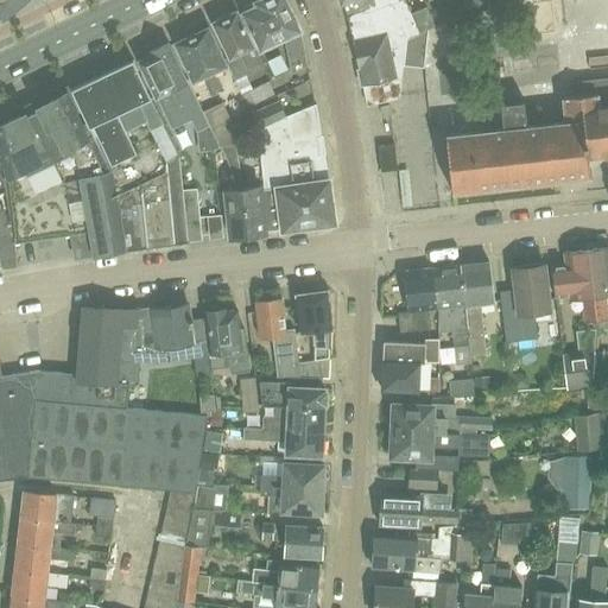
[(301,30),(286,0),(259,0),(255,2),(242,8),(244,12),(244,13),(261,50),(284,38),(292,74),(308,65),(301,31),(301,30)]
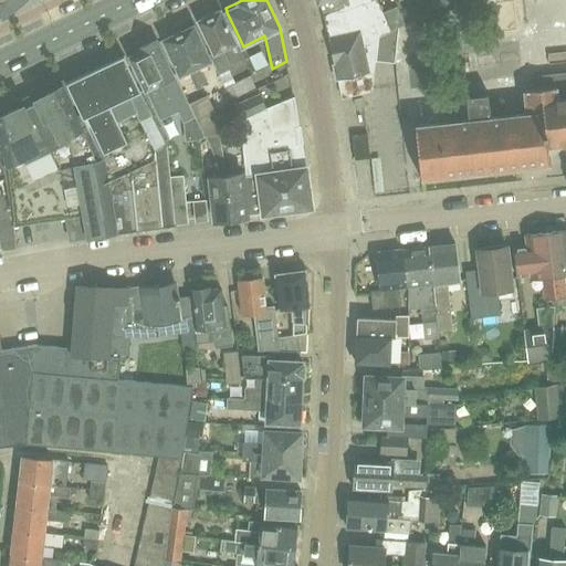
[(376,7),(373,0),(370,0),(364,3),(362,0),(318,0),(324,18),(337,80),(338,80),(343,98),(373,92),(377,50),(391,51),(394,32),(394,31),(392,31),(392,32),(379,6),(376,7)]
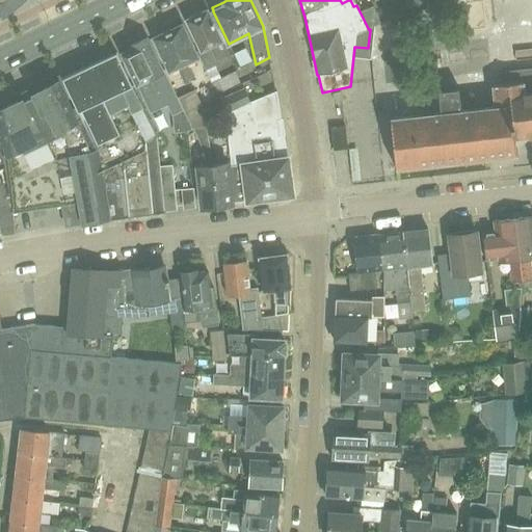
[(361,14),(368,29),(381,22),(374,7),(361,14)]
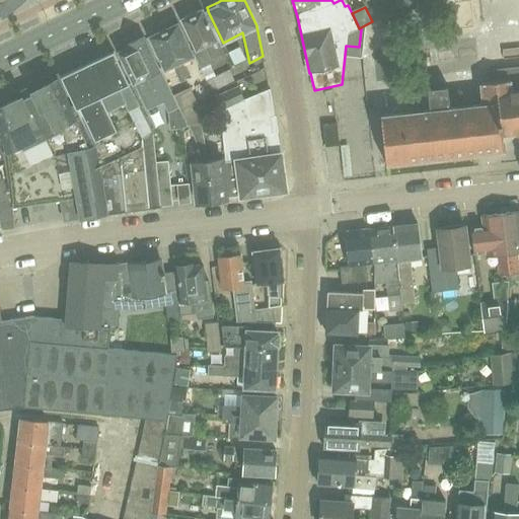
[(217,40),(211,27),(202,9),(181,19),(196,49),(192,50),(200,68),(213,62),(205,46),(217,40)]
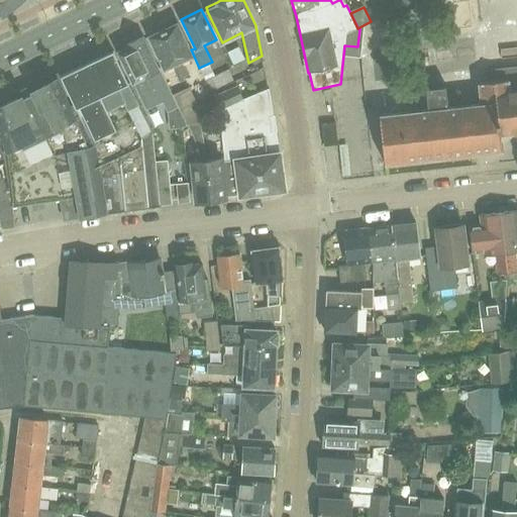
[(192,56),(186,41),(177,23),(174,25),(171,23),(165,26),(165,29),(149,36),(165,69),(172,66),(180,82),(184,80),(183,77),(189,74),(182,61),(192,56)]
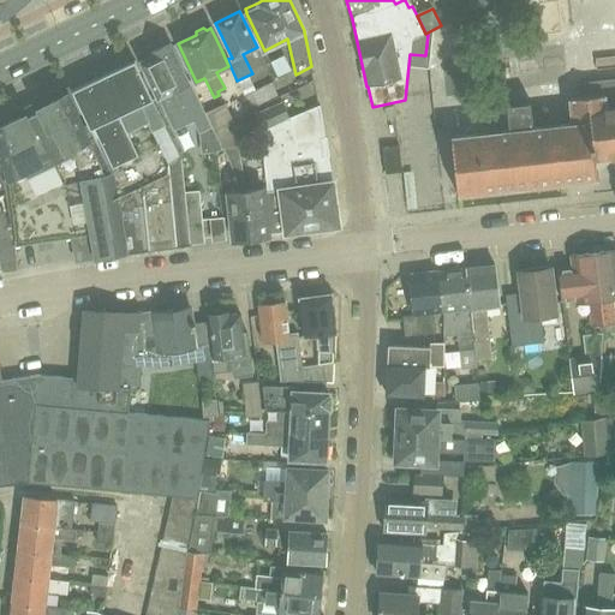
[(187,82),(180,66),(171,45),(150,53),(151,57),(142,63),(174,130),(196,120),(201,130),(212,125),(206,113),(190,81),(187,82)]
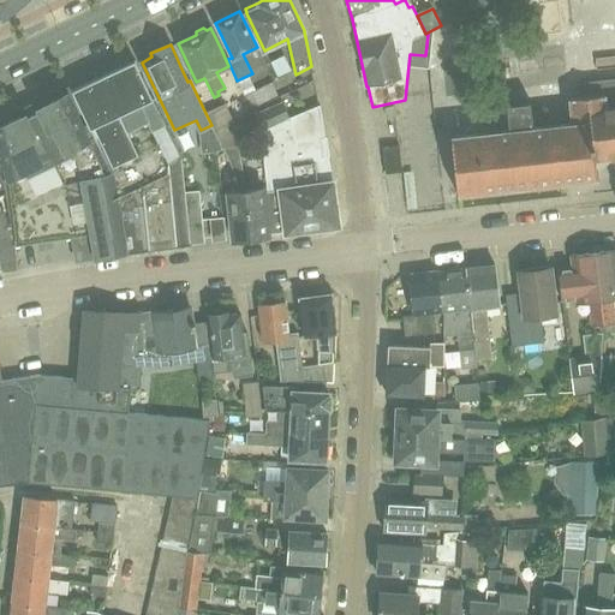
[(183,159),(153,97),(145,82),(135,60),(103,76),(120,113),(118,114),(139,161),(149,250),(177,246),(178,246),(191,245),(189,220),(186,191),(183,159)]
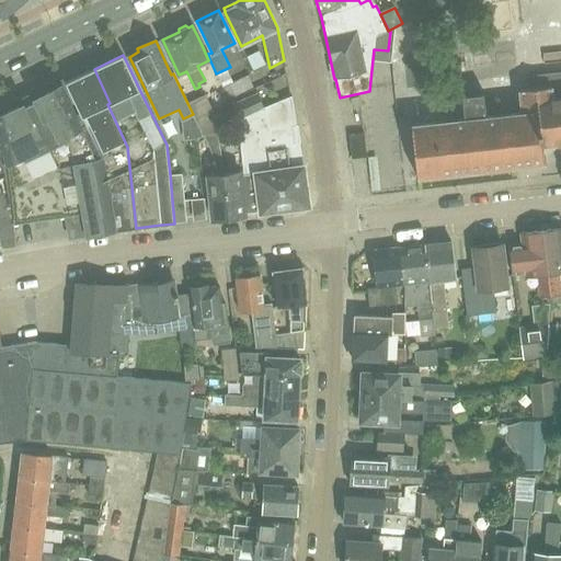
[(116,230),(136,228),(127,147),(107,104),(110,103),(94,69),(66,83),(86,127),(100,158),(116,230)]
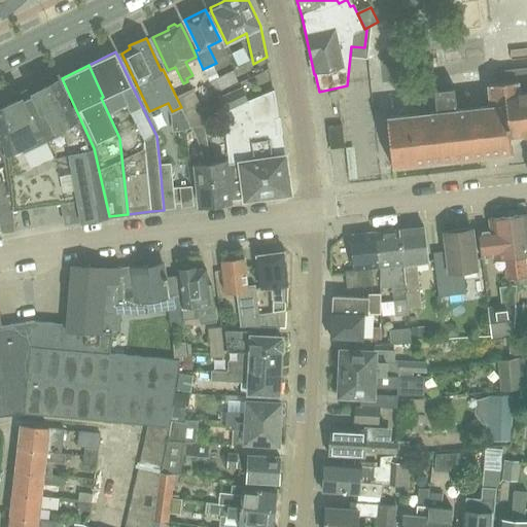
[(526,67),(496,71),(497,82),(489,83),(491,105),(458,109),(457,97),(434,99),(436,111),(386,117),(392,166),(513,151),(512,136),(526,133),(526,67)]
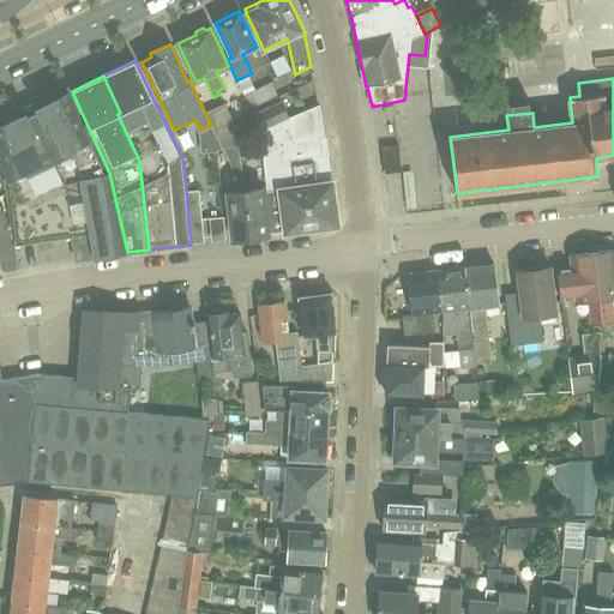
[(94,139),(90,140),(67,94),(0,125),(0,146),(5,176),(2,178),(2,180),(10,223),(14,246),(89,233),(94,257),(127,252),(109,173),(94,139)]
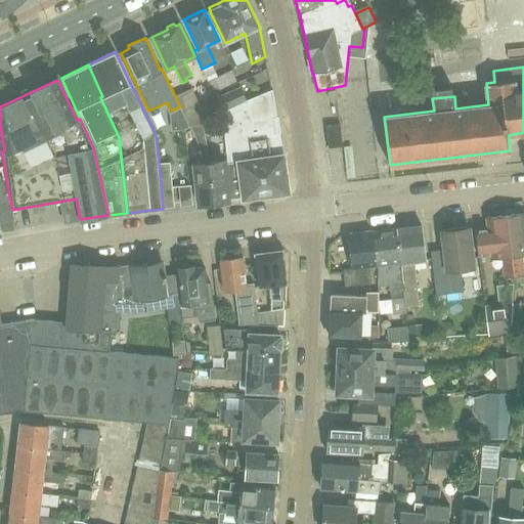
[(226,108),(246,99),(241,86),(220,95),(226,108)]
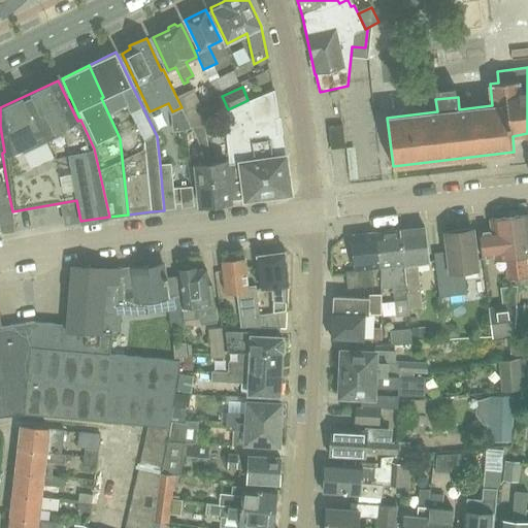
[(176,97),(182,107),(192,129),(210,125),(193,89),(176,97)]
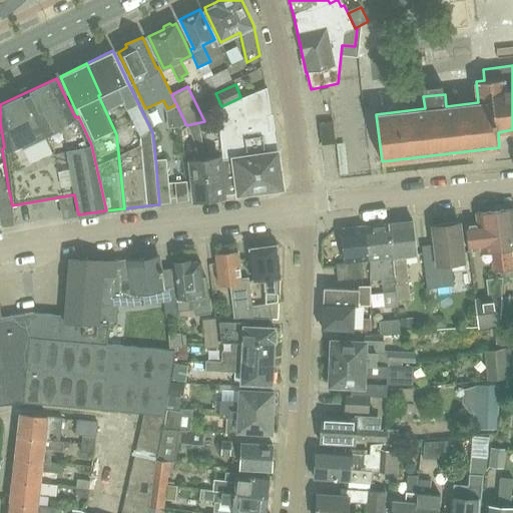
[(277,155),(272,114),(267,87),(217,108),(222,160),(233,158),(238,193),(282,187),(278,155),(277,155)]
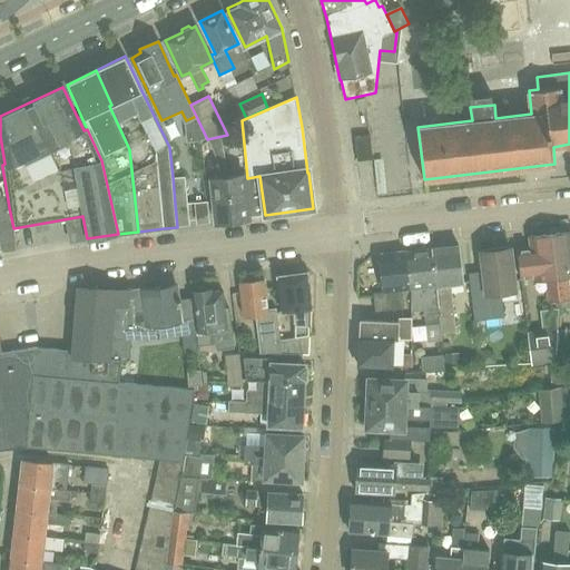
[(365,99),(356,100),(359,109),(367,107),(365,99)]
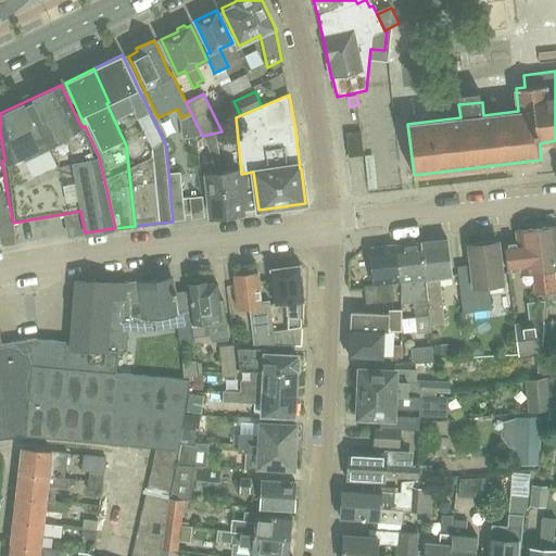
[(345,134),(349,158),(365,156),(362,131),(345,134)]
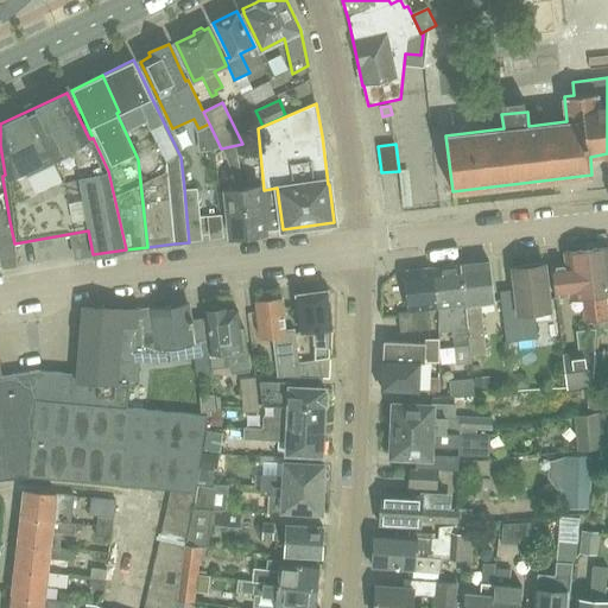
[(2,176),(0,165),(0,254),(2,268),(16,267),(16,253),(14,244),(10,221),(5,222),(2,209),(0,203),(0,178),(2,178),(2,176)]
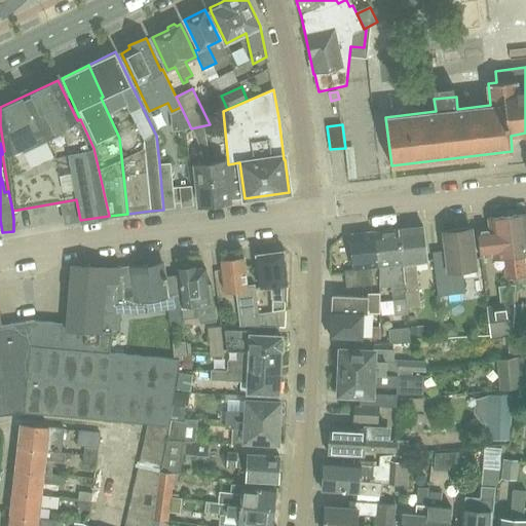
[(199,204),(215,202),(209,151),(202,152),(204,164),(194,165),(199,204)]
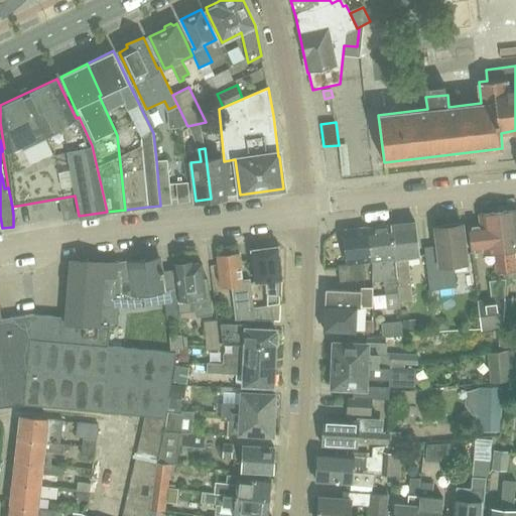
[(205,148),(211,199),(225,197),(221,158),(212,159),(211,148),(205,148)]
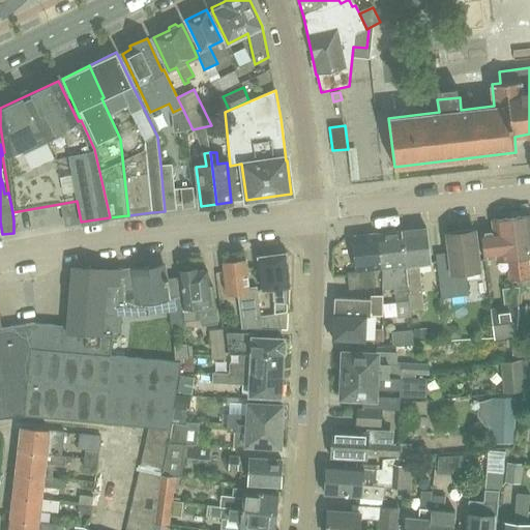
[(171,163),(160,165),(163,189),(174,188),(171,163)]
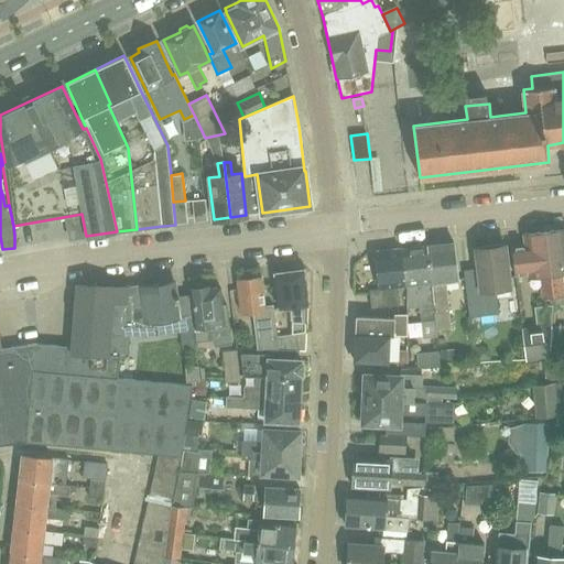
[(563,273),(563,229),(545,231),(552,296),(552,299),(554,297),(555,306),(563,305),(563,292),(562,274),(563,273)]
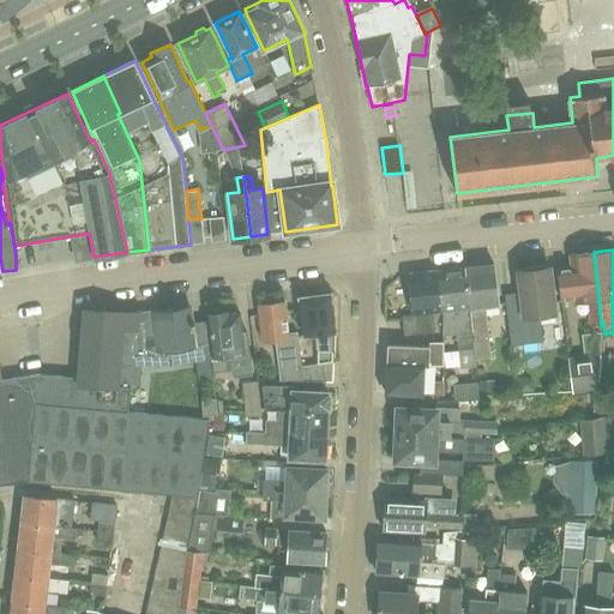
[(591,326),(601,325),(601,323),(594,252),(570,256),(572,268),(558,269),(561,301),(576,299),(576,304),(589,301),(591,326)]
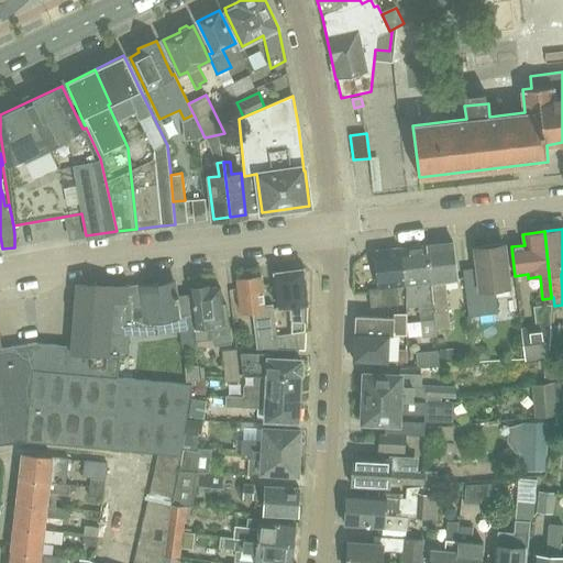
[(435,330),(437,330),(450,329),(444,282),(457,279),(455,264),(453,242),(427,245),(435,319),(434,319),(435,329),(435,330)]
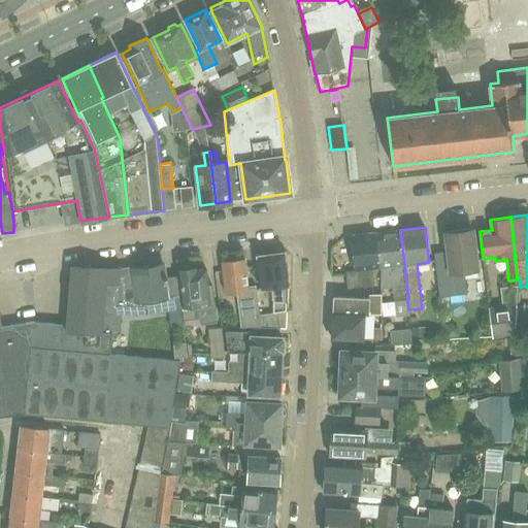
[(439,297),(467,294),(464,271),(477,270),(472,229),(446,233),(449,259),(435,260),(439,297)]
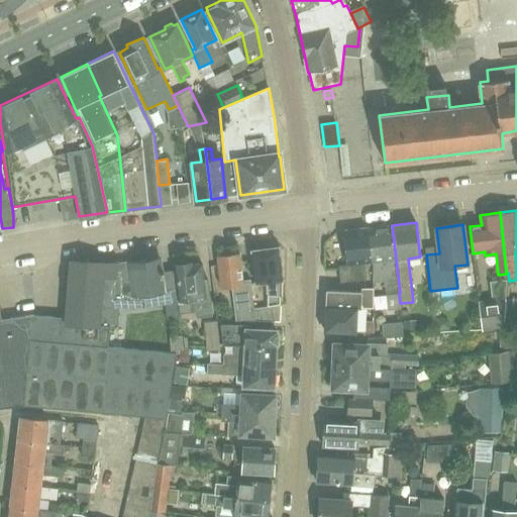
[(400,293),(392,225),(369,228),(373,263),(374,277),(384,276),(384,282),(385,282),(387,294),(399,293),(400,293)]
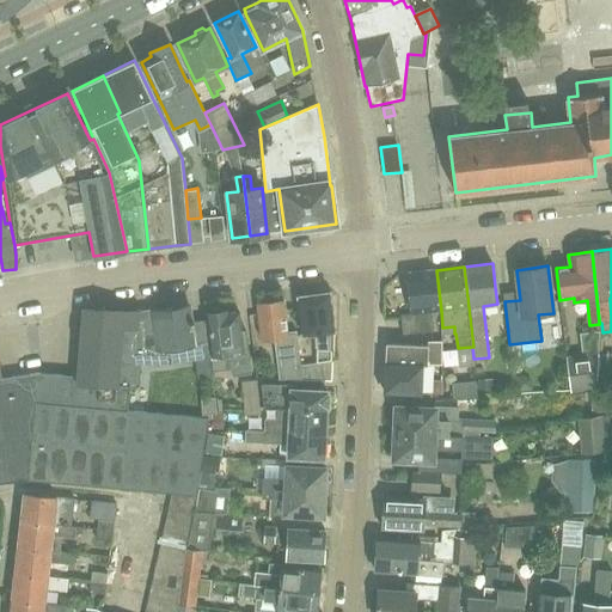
[(441,328),(442,328),(441,311),(436,270),(408,273),(411,313),(402,314),(404,336),(434,331),(432,312),(439,311),(441,328)]
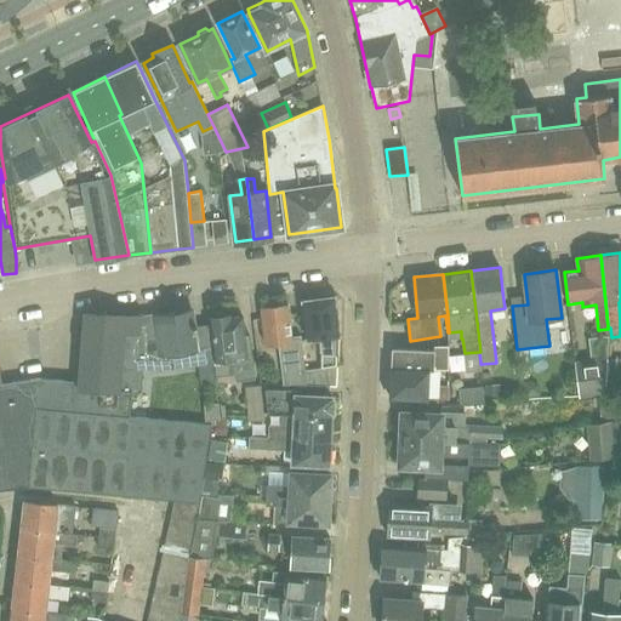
[(322,371),(306,374),(307,385),(337,386),(337,366),(339,335),(340,334),(335,301),(331,297),(302,301),(307,339),(320,337),(322,352),(322,371)]
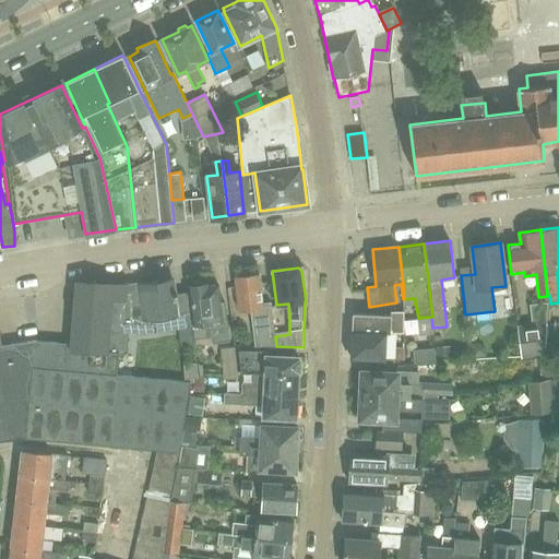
[(252,308),(257,346),(276,346),(275,336),(271,306),(263,307),(259,274),(254,275),(253,271),(236,273),(237,277),(235,277),(239,310),(252,308)]
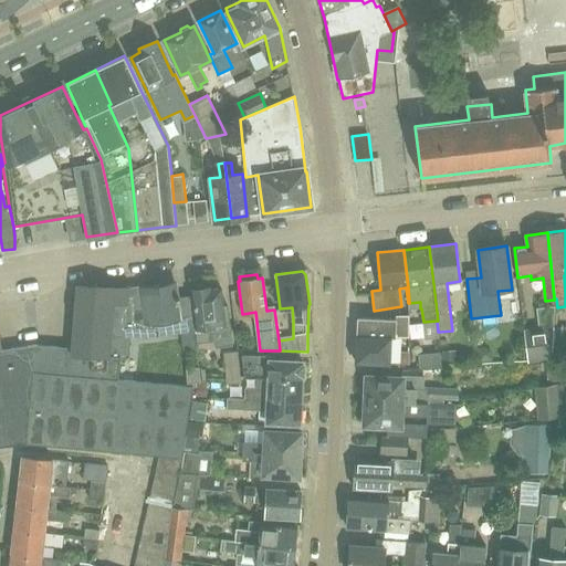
[(146,336),(180,332),(175,281),(130,289),(114,287),(114,290),(109,335),(146,336)]
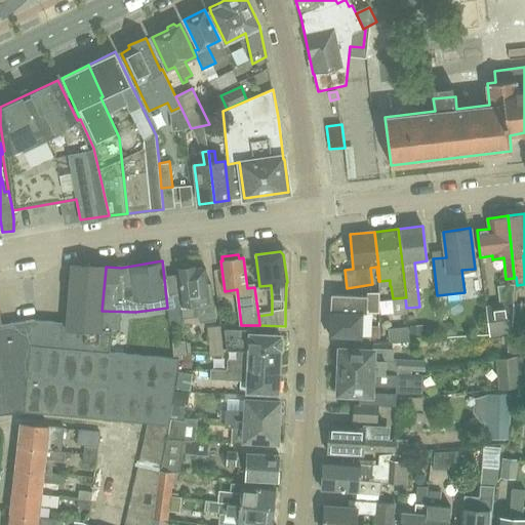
[(177,268),(178,272),(182,306),(198,304),(199,315),(200,321),(214,320),(211,285),(206,285),(205,268),(195,268),(195,266),(191,266),(188,264),(184,265),(182,268),(178,268),(177,268)]
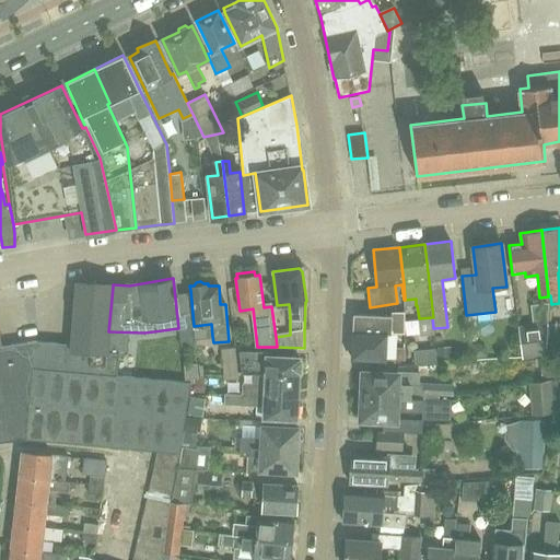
[(108,331),(113,287),(113,284),(77,282),(71,345),(34,341),(25,440),(158,451),(179,454),(182,444),(184,430),(185,419),(188,398),(190,382),(185,382),(118,375),(119,352),(107,351),(108,331)]
